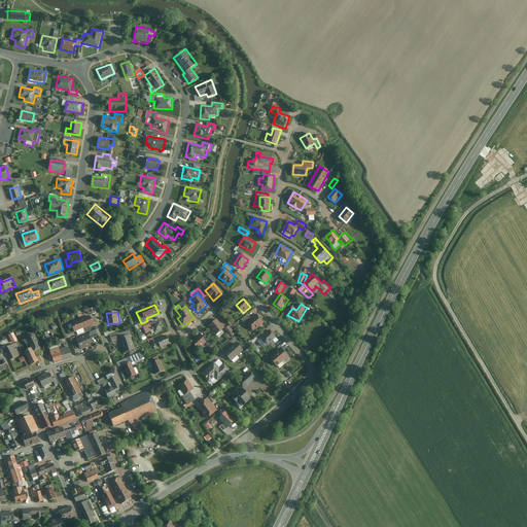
[(251,320),(247,315),(241,321),(245,325),(247,324),(254,331),(265,323),(257,314),(251,320)]
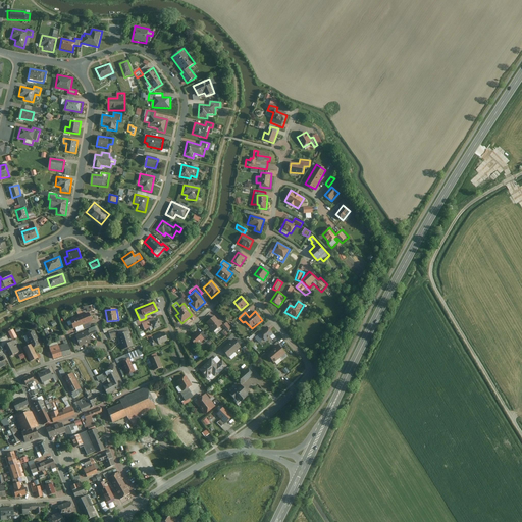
[(73,329),(76,328),(83,325),(93,321),(90,313),(70,321),(73,329)]
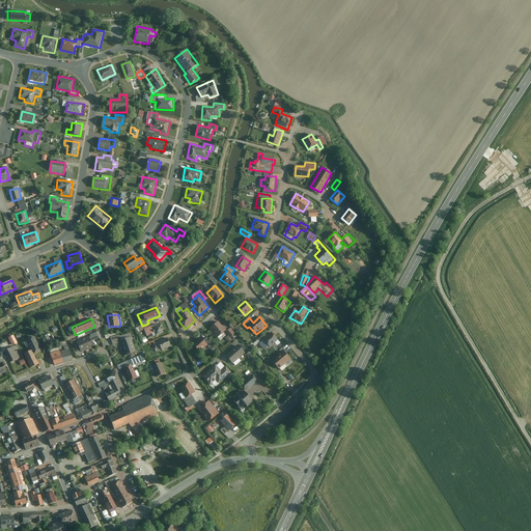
[(219,320),(210,329),(218,338),(226,332),(227,331),(219,320)]
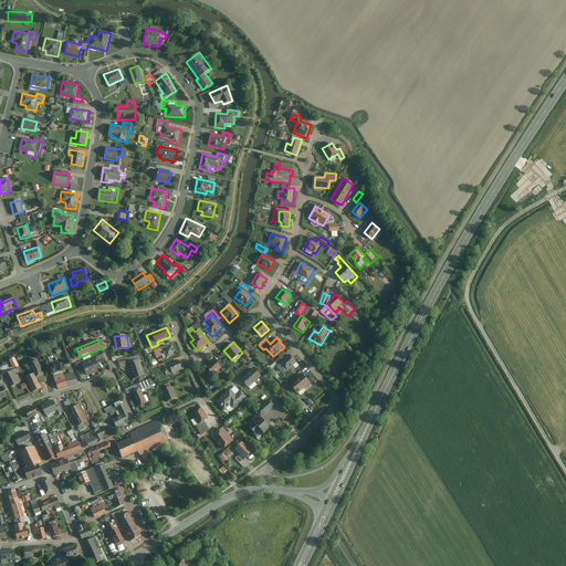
[(154,350),(157,358),(166,354),(167,358),(177,354),(173,343),(154,350)]
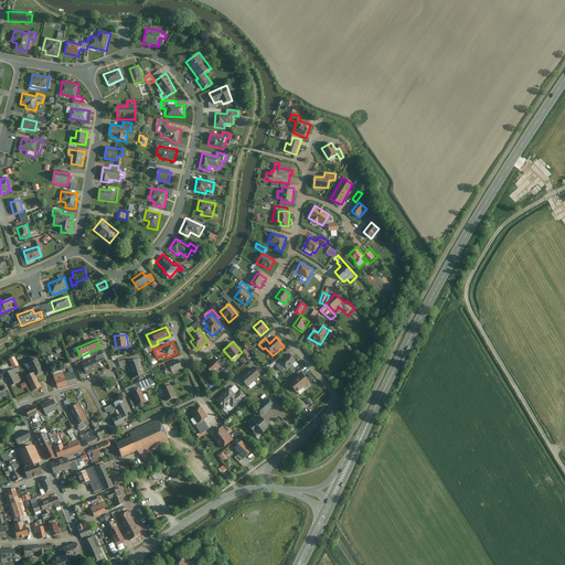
[(242,352),(241,353),(247,360),(252,355),(245,349),(242,352)]
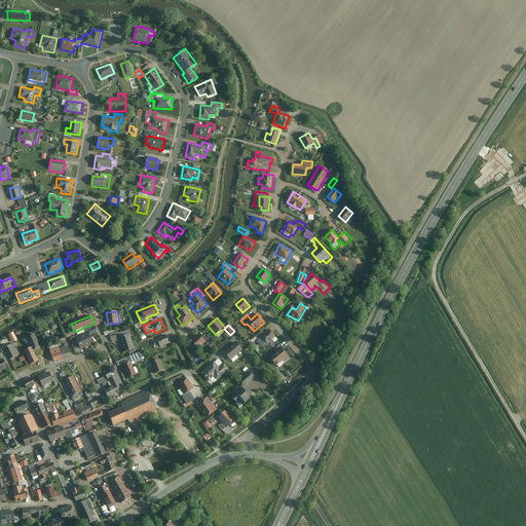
[(89,335),(77,340),(81,349),(94,344),(91,338),(99,335),(97,329),(88,332),(89,335)]
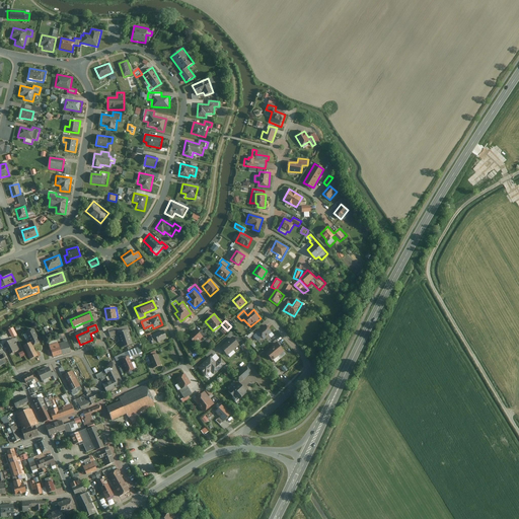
[(265,324),(252,336),(257,341),(263,337),(265,340),(272,332),(265,324)]
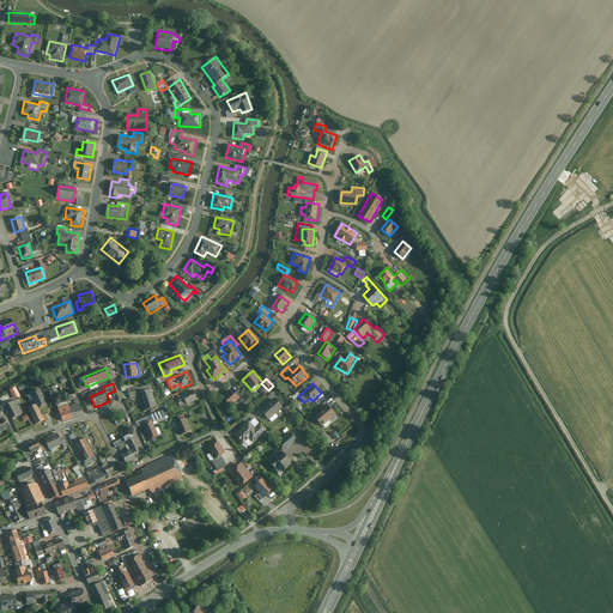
[(16,387),(10,390),(14,400),(20,396),(16,387)]
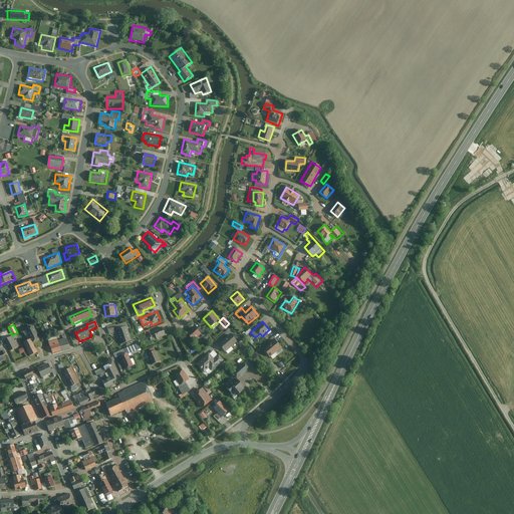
[(31,339),(23,343),(30,356),(37,353),(32,343),(40,339),(34,325),(26,329),(31,339)]
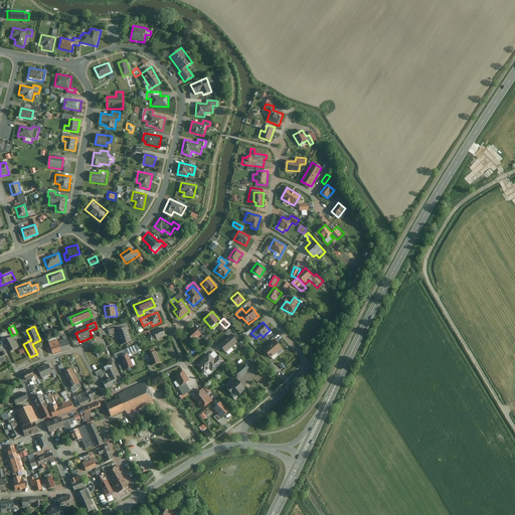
[(128,327),(117,330),(121,344),(132,341),(128,327)]
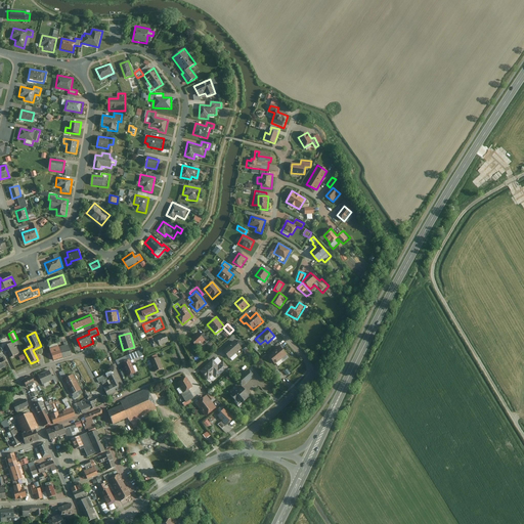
[(165,333),(156,337),(160,345),(169,342),(165,333)]
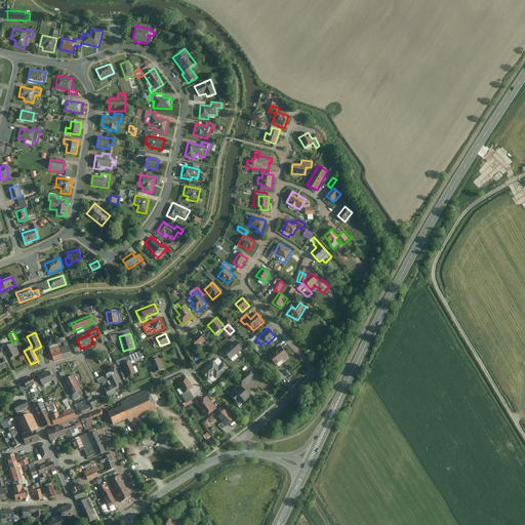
[(198,333),(191,339),(198,348),(205,341),(198,333)]
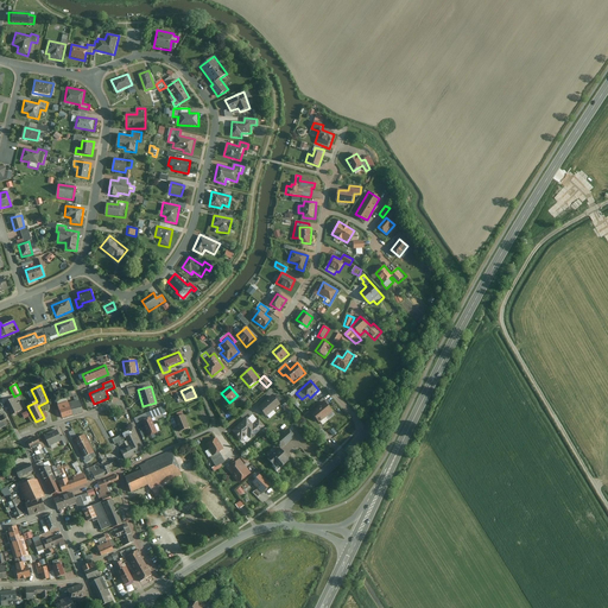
[(273,396),(259,407),(266,417),(280,405),(273,396)]
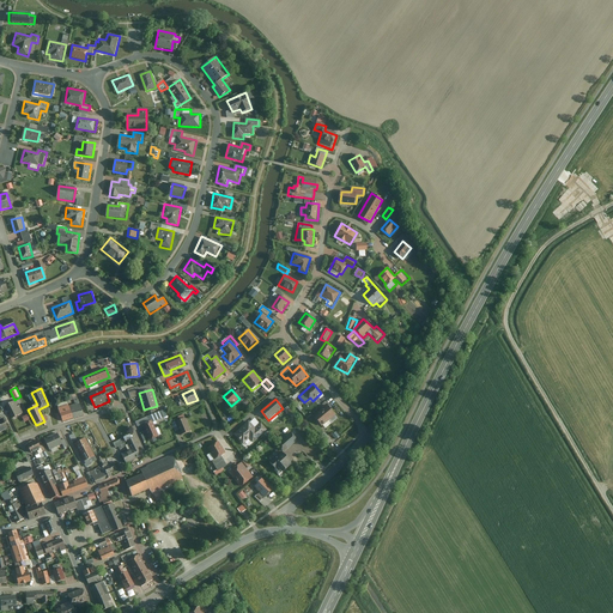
[(14,400),(5,405),(12,419),(23,413),(14,400)]
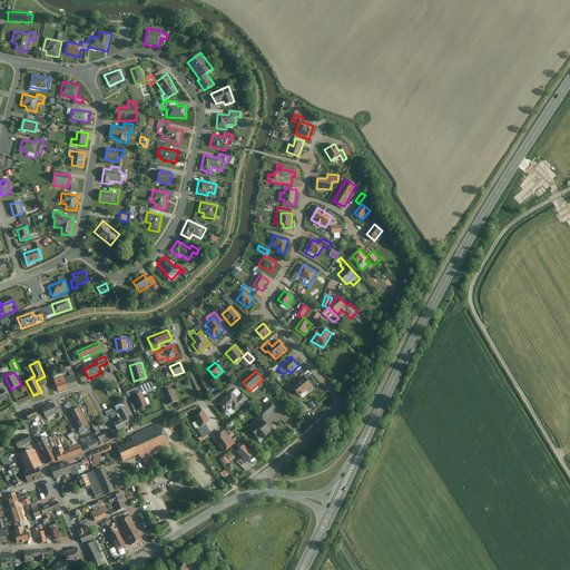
[(75,374),(55,380),(58,393),(78,386),(75,374)]
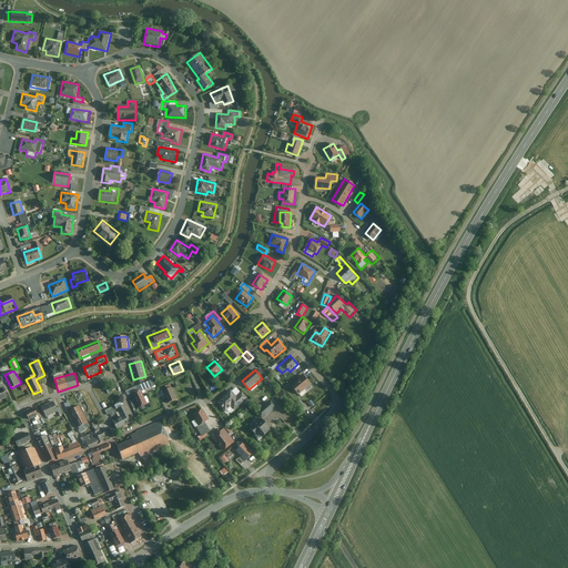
[(303,375),(291,386),(300,395),(312,384),(303,375)]
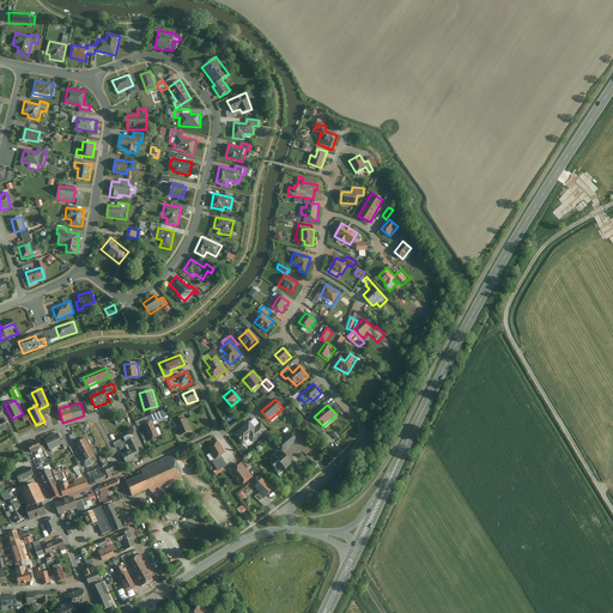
[(165,411),(137,422),(139,428),(143,425),(150,441),(159,437),(153,423),(168,417),(165,411)]
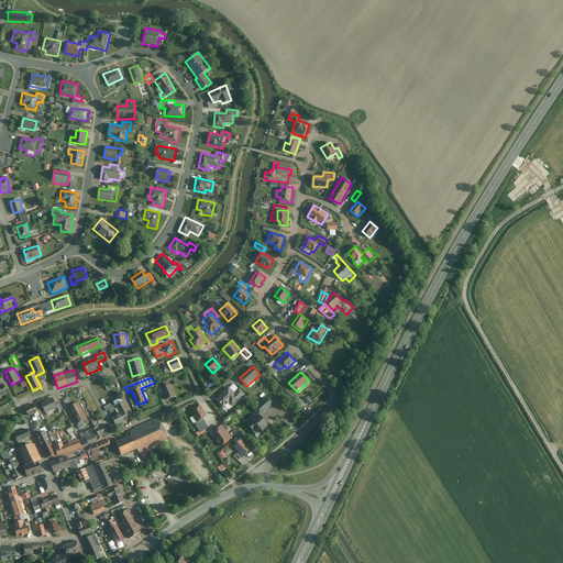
[(170,384),(163,387),(167,399),(176,396),(170,384)]
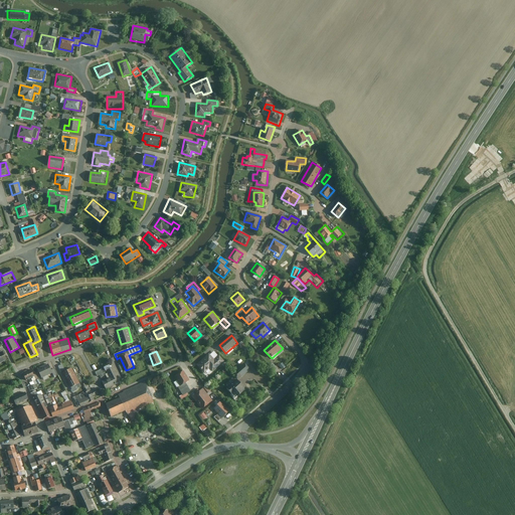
[(208,353),(196,365),(204,373),(209,369),(213,372),(224,361),(218,355),(214,359),(208,353)]
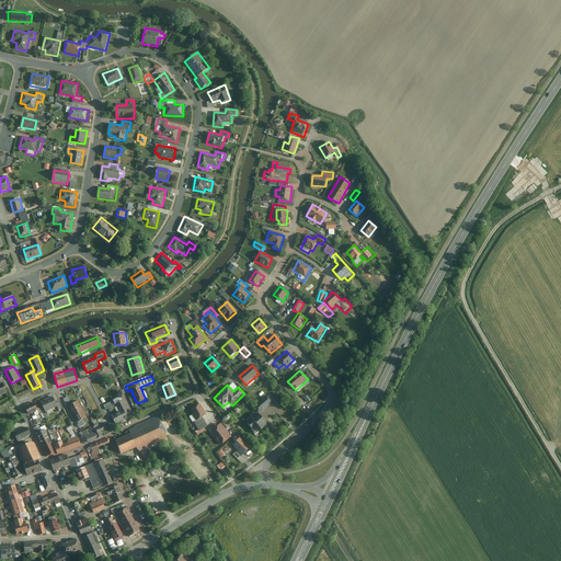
[(266,396),(254,407),(261,413),(273,403),(266,396)]
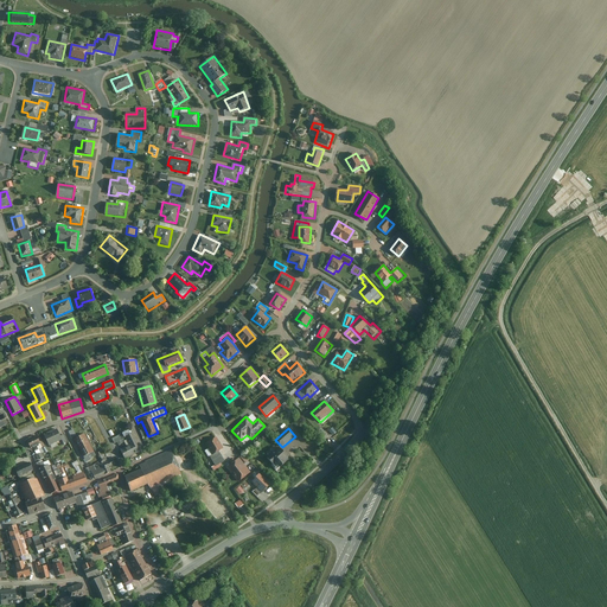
[(58,429),(44,435),(49,446),(62,439),(58,429)]
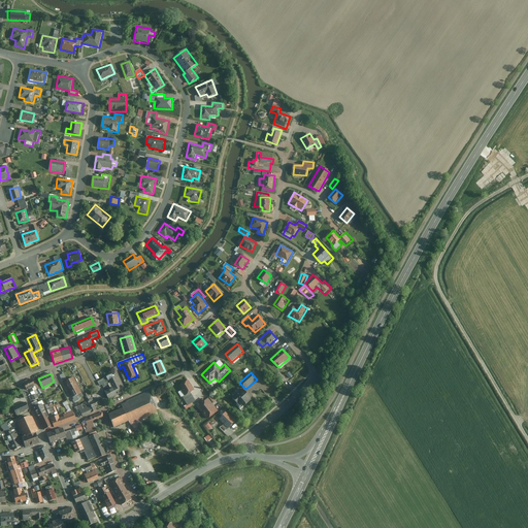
[(74,376),(64,382),(72,398),(83,393),(74,376)]
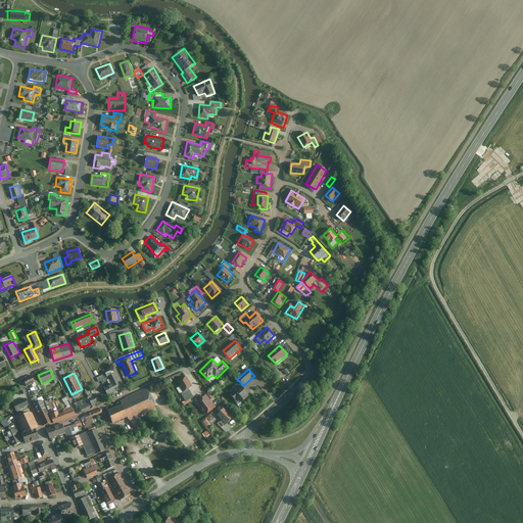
[(112,384),(104,388),(107,395),(122,388),(114,373),(108,376),(112,384)]
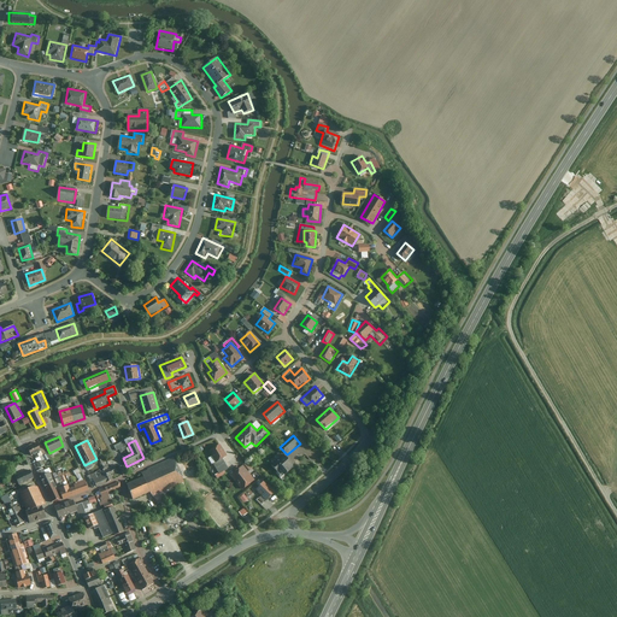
[(227,456),(217,441),(207,448),(212,457),(217,463),(223,458),(227,456)]
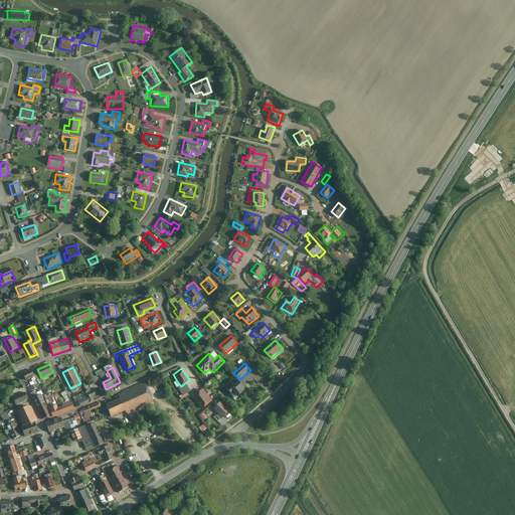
[(32,371),(23,375),(26,381),(35,377),(32,371)]
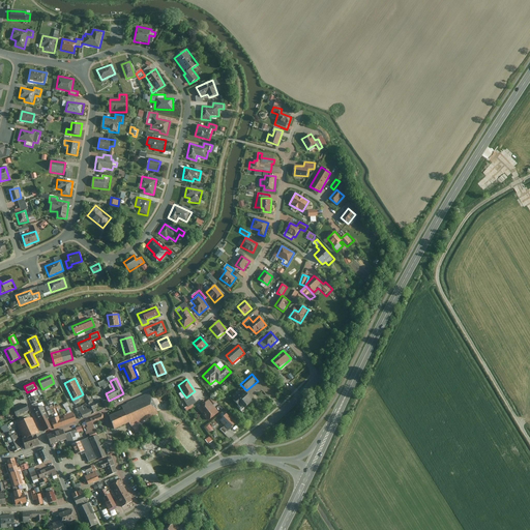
[(243,390),(233,400),(242,410),(253,401),(243,390)]
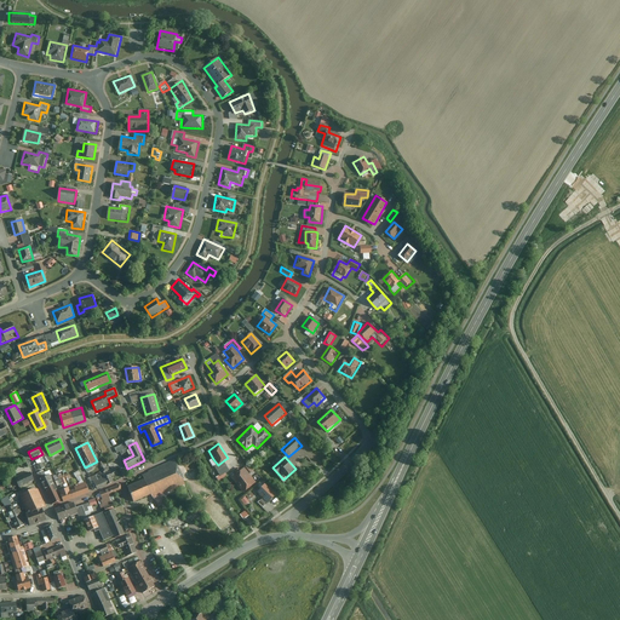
[(231,471),(224,460),(218,465),(213,459),(210,461),(219,476),(216,478),(219,482),(227,476),(225,475),(231,471)]
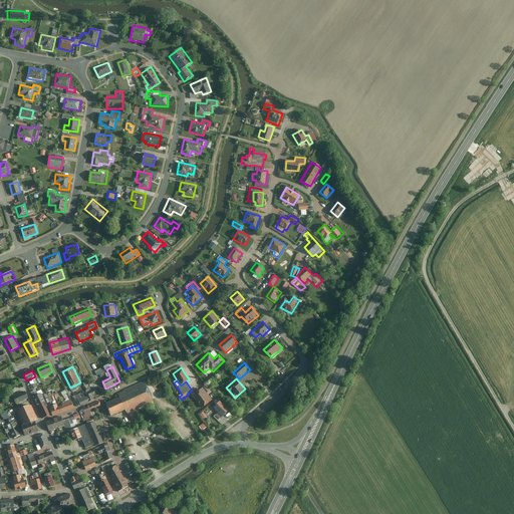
[(119,397),(105,403),(111,417),(126,411),(127,413),(155,401),(147,381),(118,395),(119,397)]
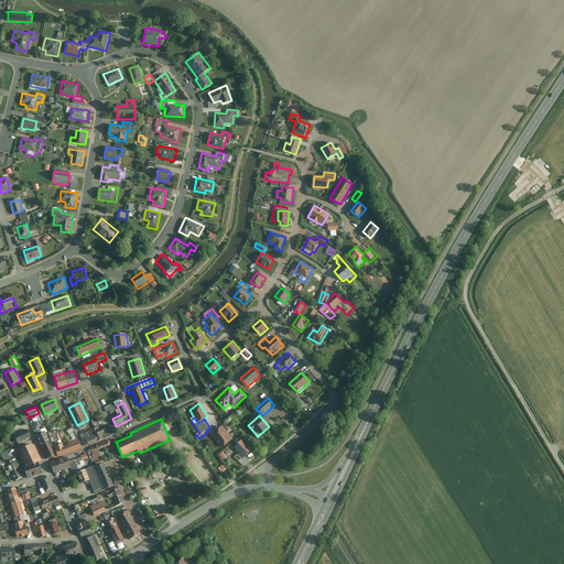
[(224,425),(210,434),(221,448),(234,440),(224,425)]
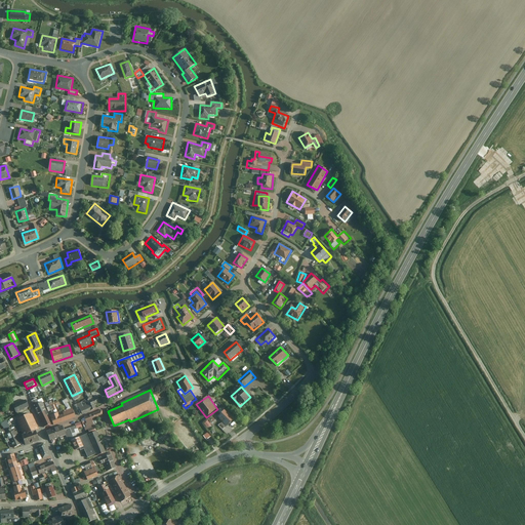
[(88,405),(79,408),(81,414),(94,408),(93,405),(99,403),(97,397),(86,402),(88,405)]
